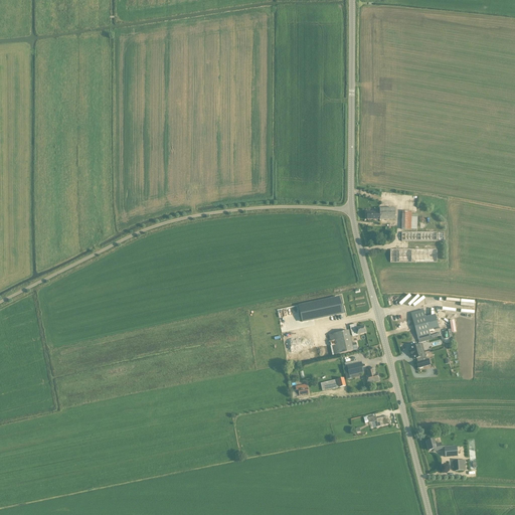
[(379,220),(395,220),(394,209),(379,209),(379,213),(367,213),(367,220),(379,219),(379,220)]
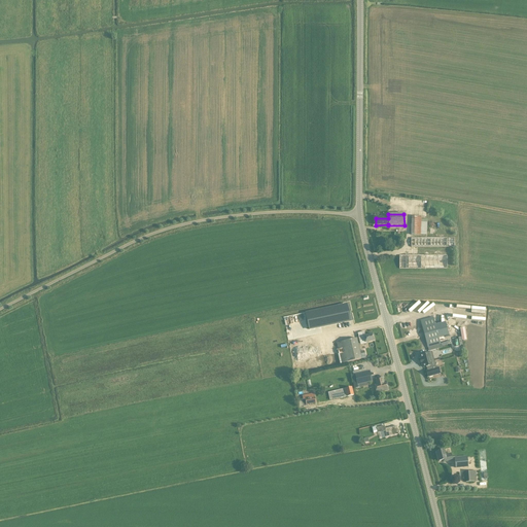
[(427,236),(427,219),(421,219),(421,217),(411,216),(411,236),(420,236),(427,236)]
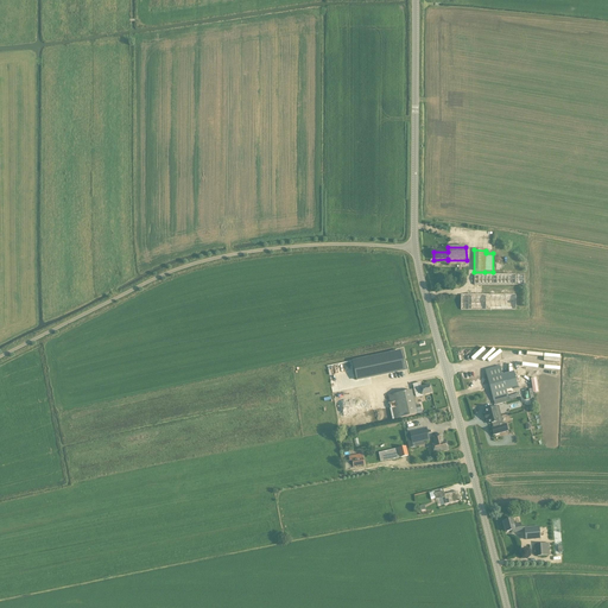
[(525,284),(525,273),(475,274),(475,285),(525,284)]
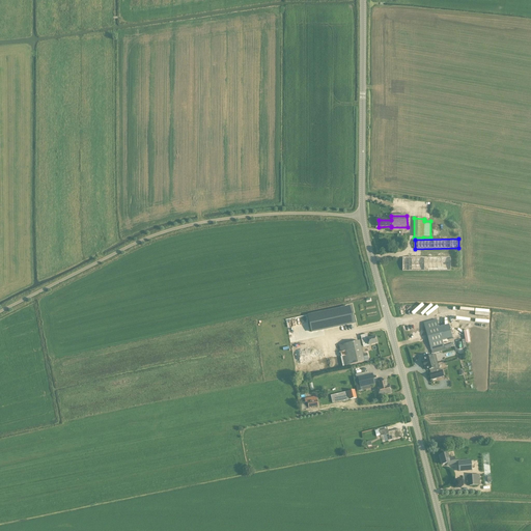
[(403,271),(451,271),(451,256),(403,256),(403,271)]
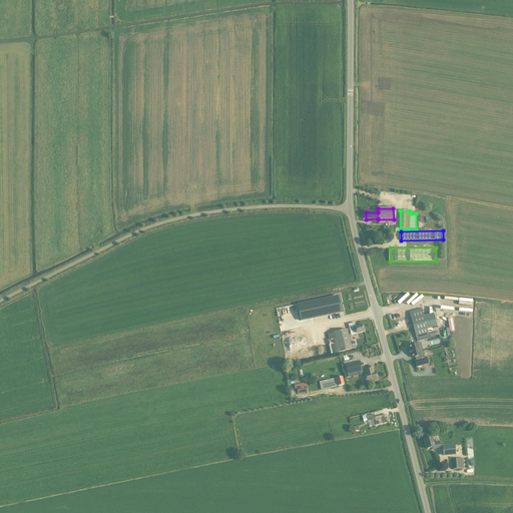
[(421,294),(405,301),(406,303),(422,296),(421,294)]
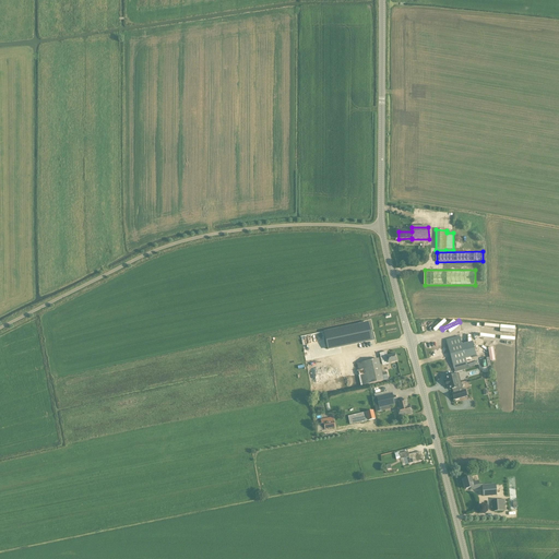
[(346,347),(371,343),(368,325),(343,330),(346,347)]
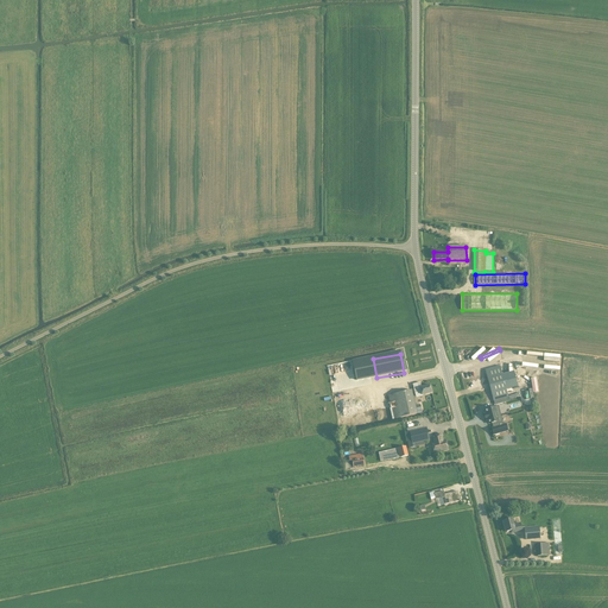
[(508,398),(506,388),(502,375),(500,366),(486,371),(493,397),(494,401),(508,398)]
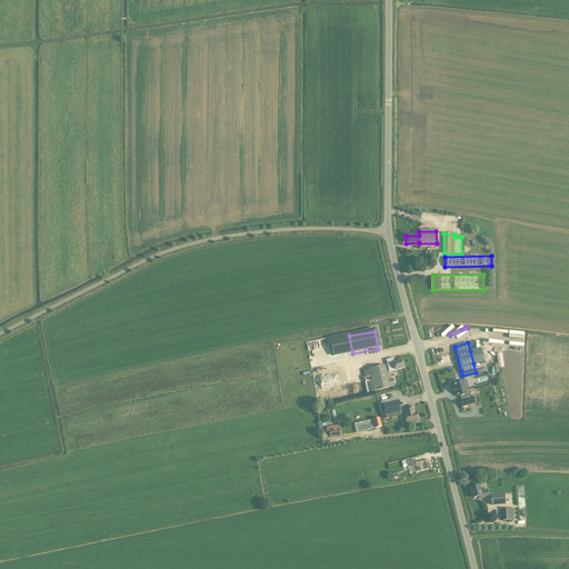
[(495,342),(492,345),(499,357),(502,356),(495,342)]
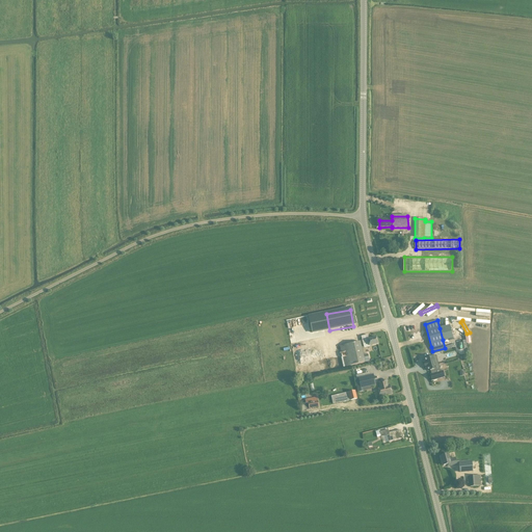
[(370,346),(377,344),(375,337),(368,339),(368,336),(361,337),(363,345),(369,343),(370,346)]
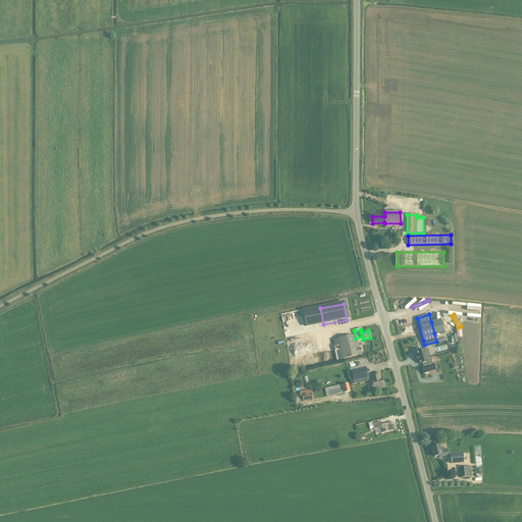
[(311,331),(269,340),(271,353),(314,346),(311,331)]
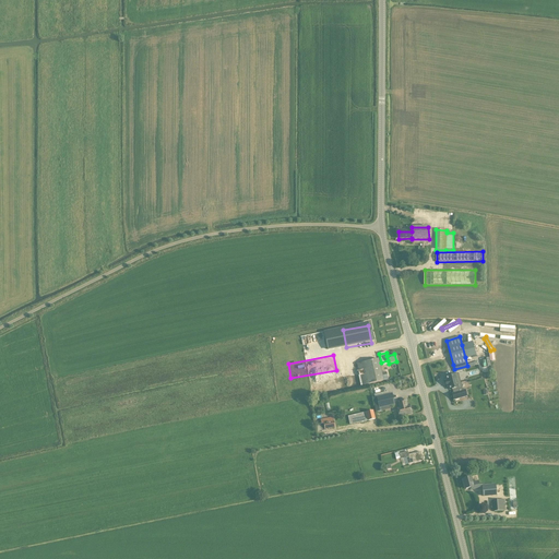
[(359,370),(310,380),(313,394),(361,384),(359,370)]
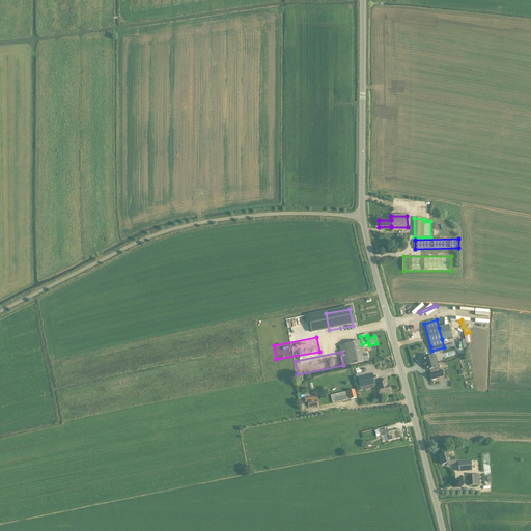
[(427,356),(424,357),(425,358),(424,358),(425,361),(423,362),(424,367),(426,367),(427,370),(429,369),(430,373),(430,374),(431,380),(443,376),(442,371),(437,372),(436,368),(435,364),(437,363),(436,360),(434,361),(432,356),(427,357),(427,356)]
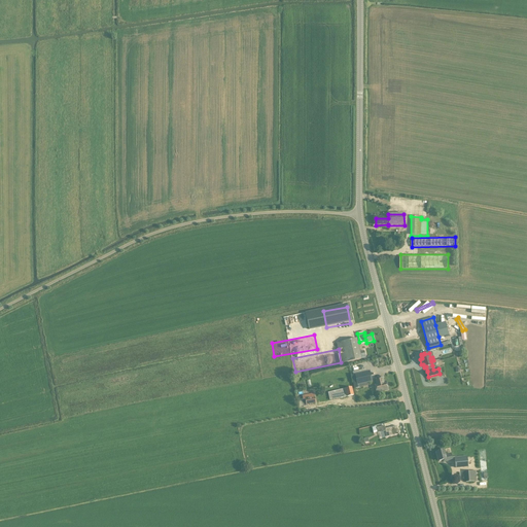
[(354,375),(351,376),(354,389),(359,388),(359,387),(370,385),(369,383),(372,382),(370,371),(354,375)]
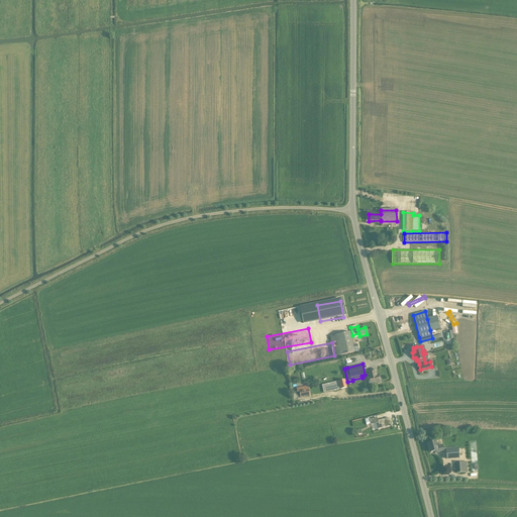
[(369,377),(367,378),(369,386),(380,383),(378,375),(377,376),(375,370),(368,372),(369,377)]
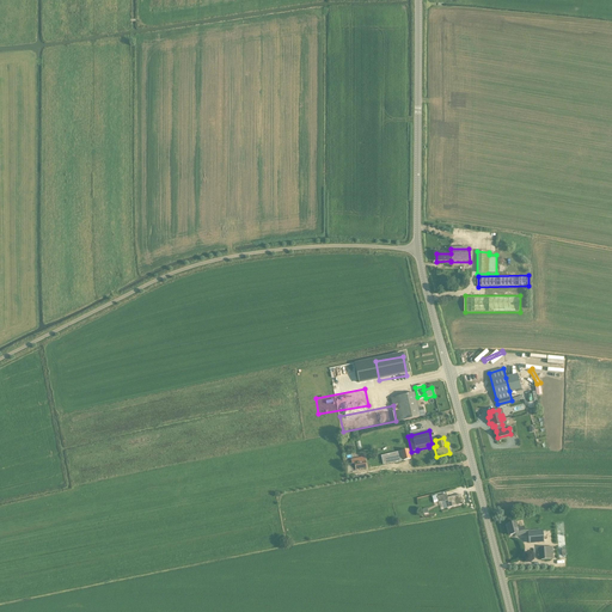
[(352,464),(350,464),(352,472),(356,472),(356,470),(366,467),(363,457),(352,459),(352,464)]
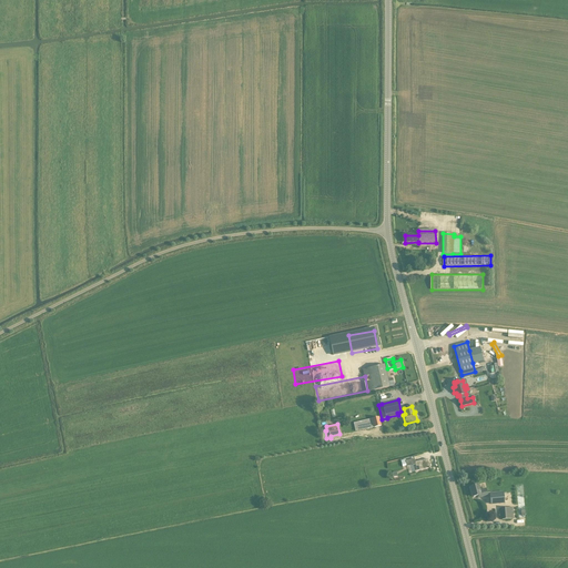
[(407,467),(413,466),(415,473),(429,468),(427,459),(415,463),(414,459),(406,462),(405,459),(401,460),(403,467),(407,466),(407,467)]
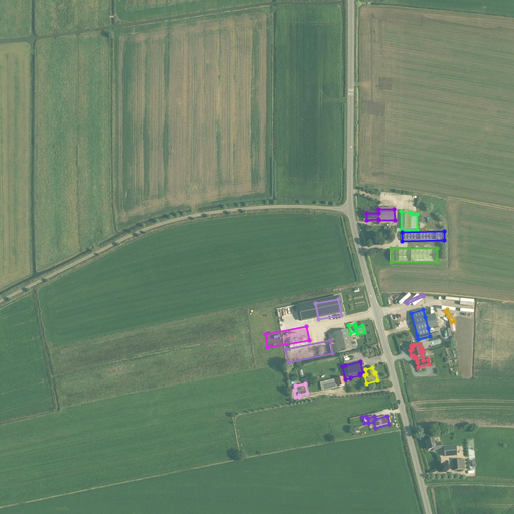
[(426,443),(425,443),(426,446),(428,450),(435,448),(436,451),(441,450),(439,444),(435,445),(433,440),(425,442),(426,443)]
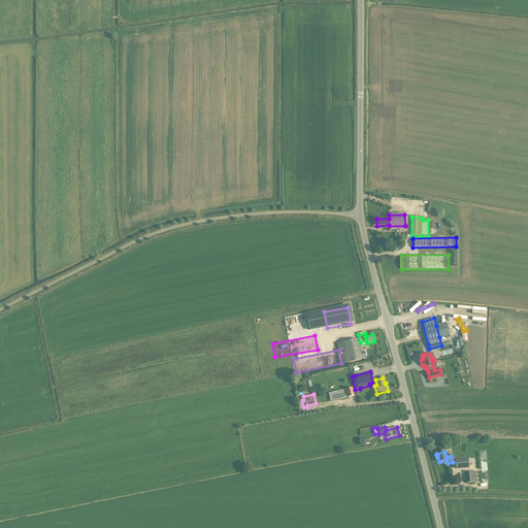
[(468,459),(455,460),(456,469),(469,468),(468,459)]
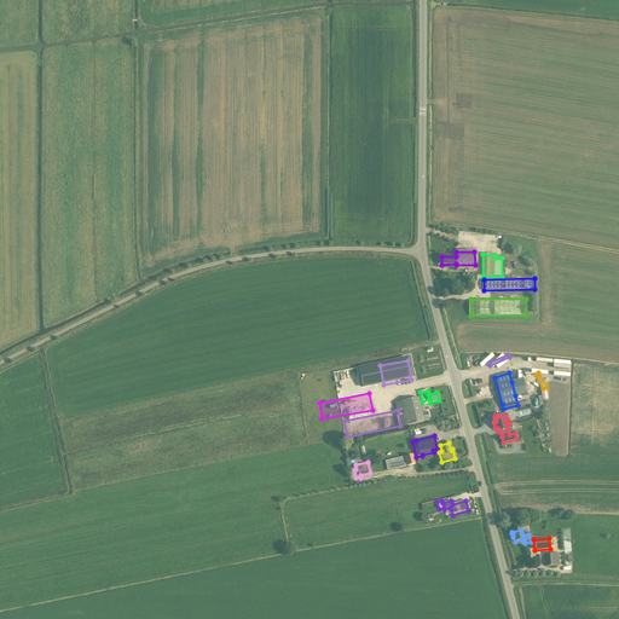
[(545,554),(547,566),(560,565),(559,553),(545,554)]
